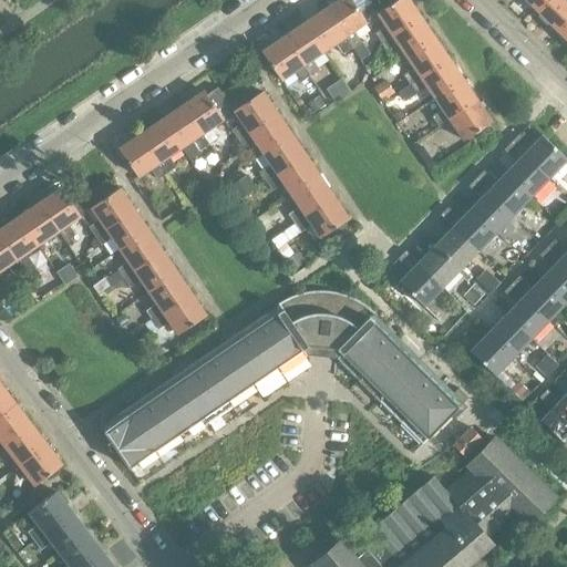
[(351,0),(338,0),(326,9),(352,47),(361,41),(353,30),(366,21),(360,13),(351,0)]
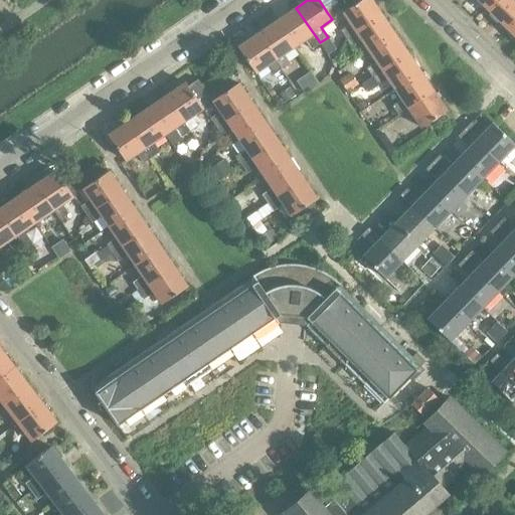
[(380,15),(370,0),(359,0),(342,12),(350,23),(340,30),(346,38),(380,15)]
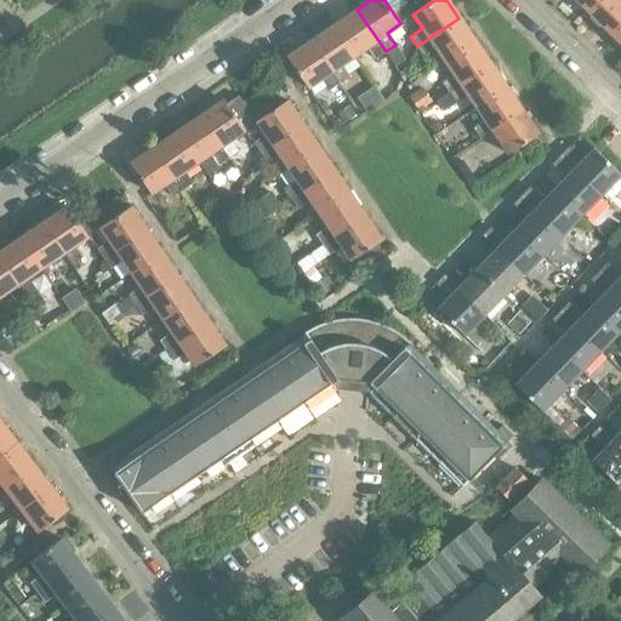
[(576,0),(590,12),(600,0),(576,0)]
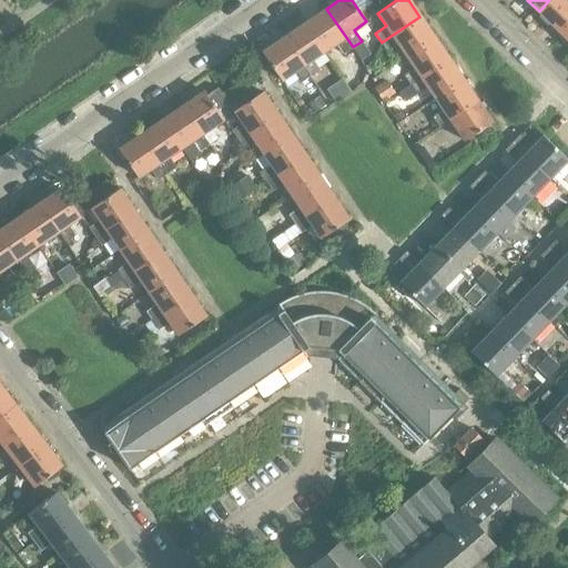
[(559,31),(567,21),(567,3),(567,4),(564,0),(549,0),(539,11),(559,31)]
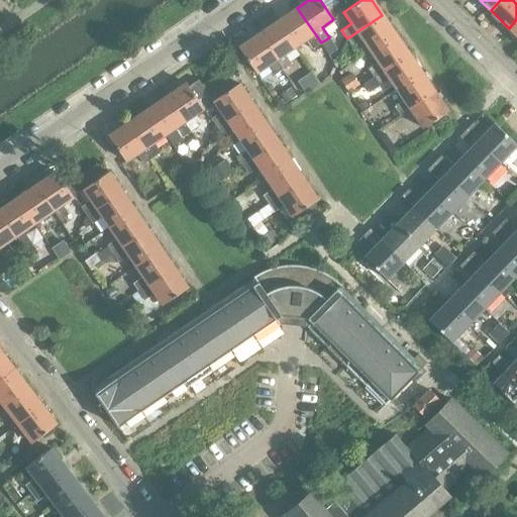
[(297,8),(278,21),(295,45),(306,38),(312,48),(321,42),(297,8)]
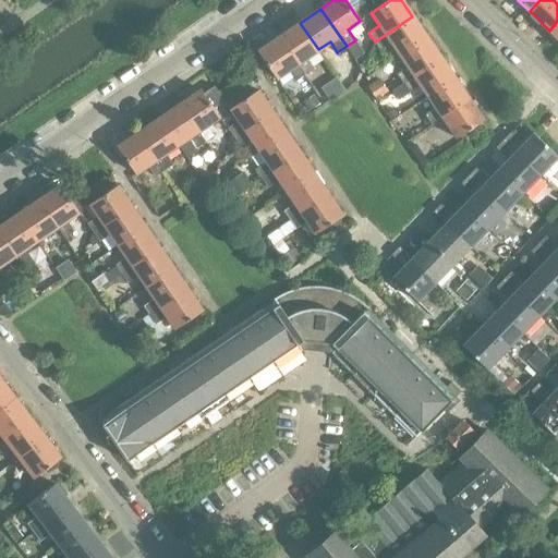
[(426,37),(412,16),(375,41),(381,50),(391,44),(400,55),(426,37)]
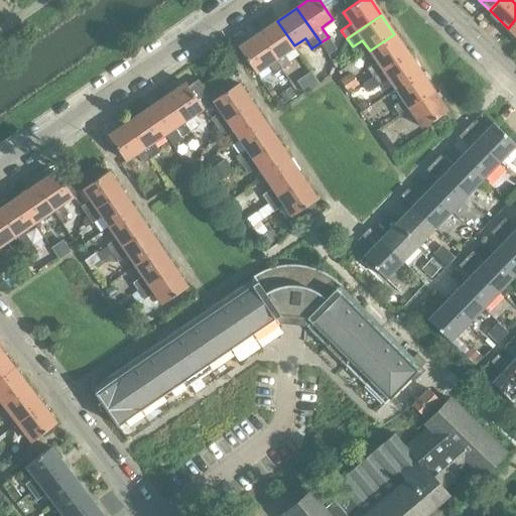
[(277,21),(258,34),(281,69),(290,63),(283,53),(294,45),(277,21)]
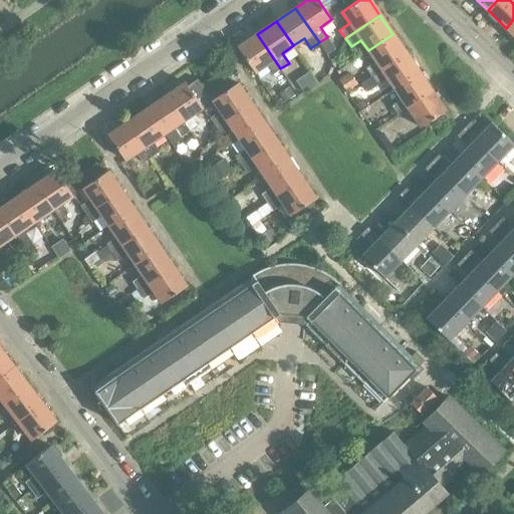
[(257,34),(237,47),(254,72),(265,64),(272,74),(280,68),(257,34)]
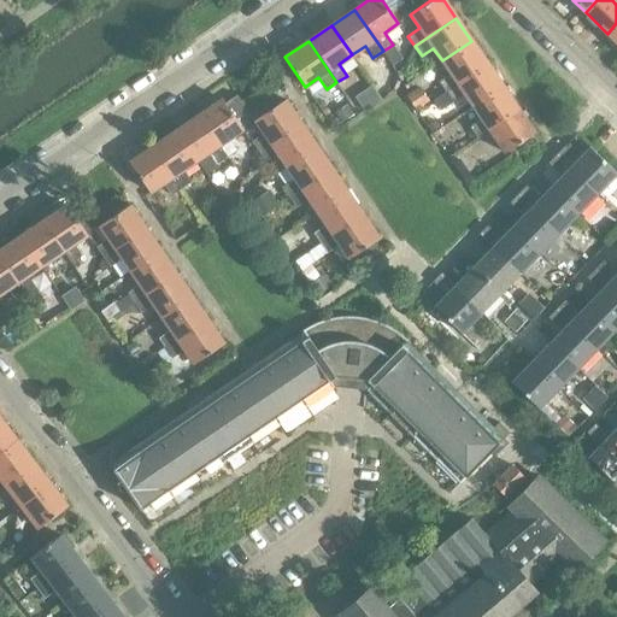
[(487,64),(471,41),(442,60),(451,74),(439,82),(446,92),(487,64)]
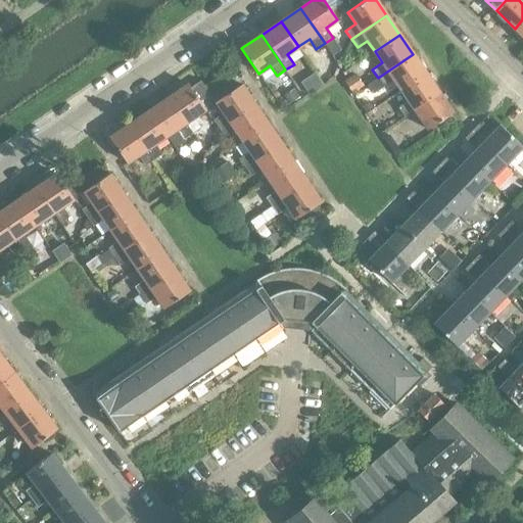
[(333,38),(325,43),(333,56),(341,50),(333,38)]
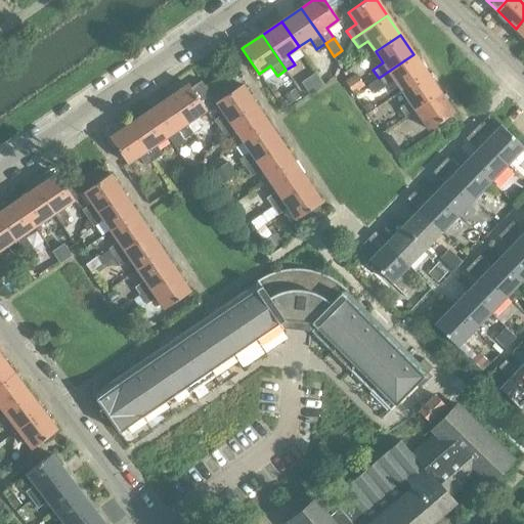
[(427,74),(413,54),(379,78),(384,87),(394,80),(401,91),(427,74)]
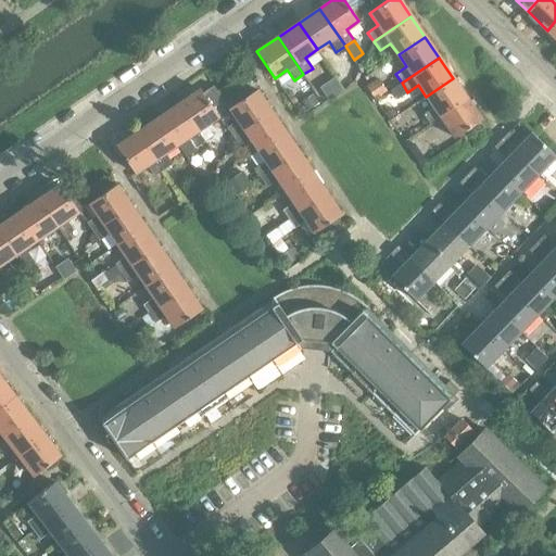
[(335,76),(319,87),(328,101),(344,90),(335,76)]
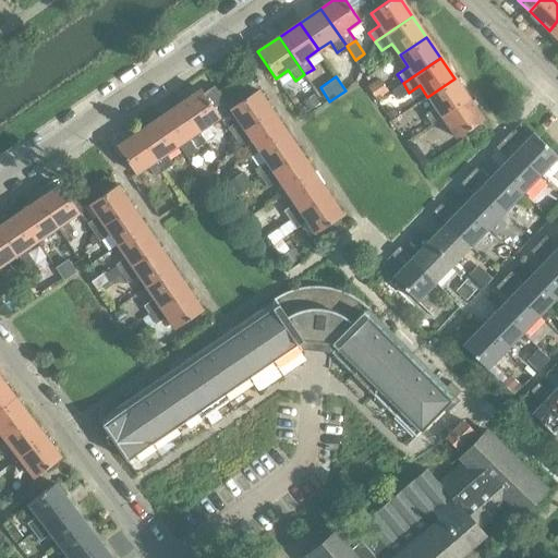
[(379,79),(368,86),(376,98),(387,92),(379,79)]
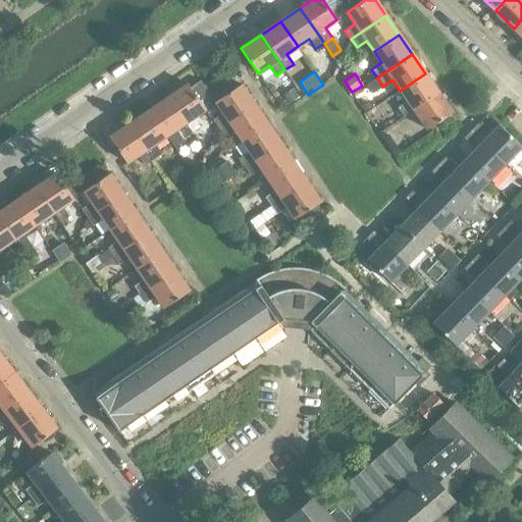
[(438,93),(425,73),(400,91),(408,102),(398,108),(403,116),(413,109),(413,110),(438,93)]
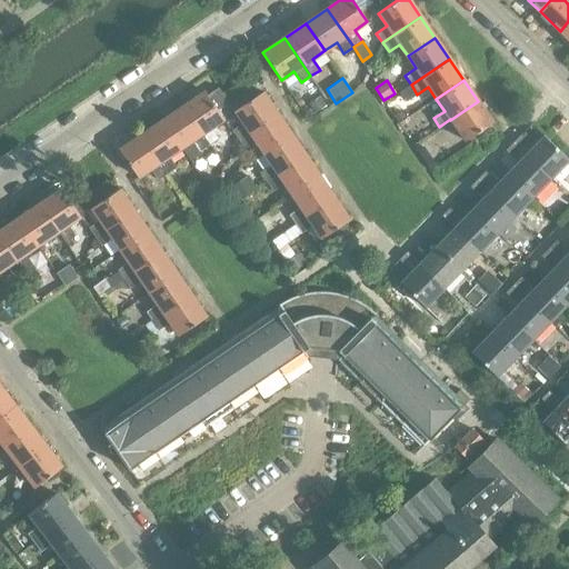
[(205,92),(183,107),(209,145),(218,139),(211,128),(223,120),(218,111),(218,110),(229,103),(219,88),(208,96),(205,92)]
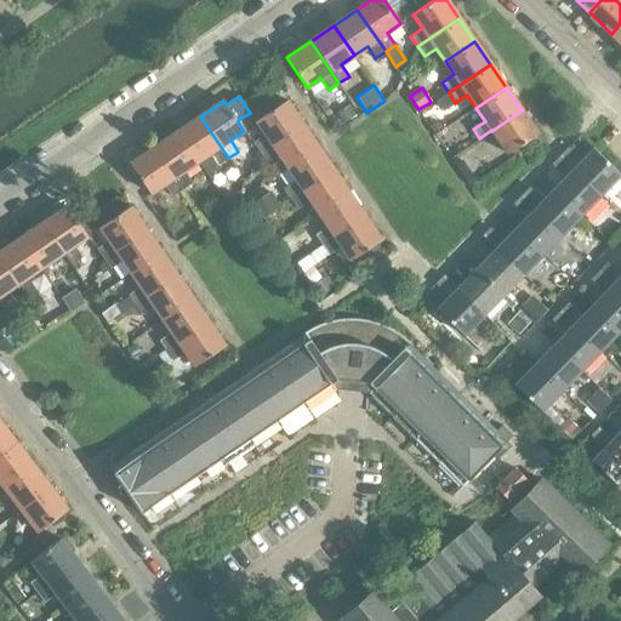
[(302,124),(286,100),(256,120),(266,135),(254,142),(260,153),(302,124)]
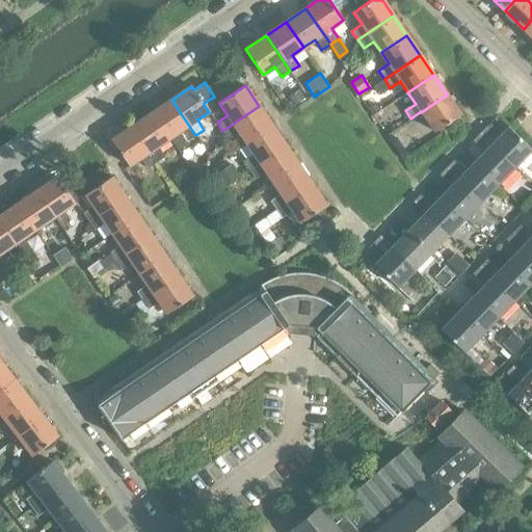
[(299,90),(289,97),(295,106),(306,99),(299,90)]
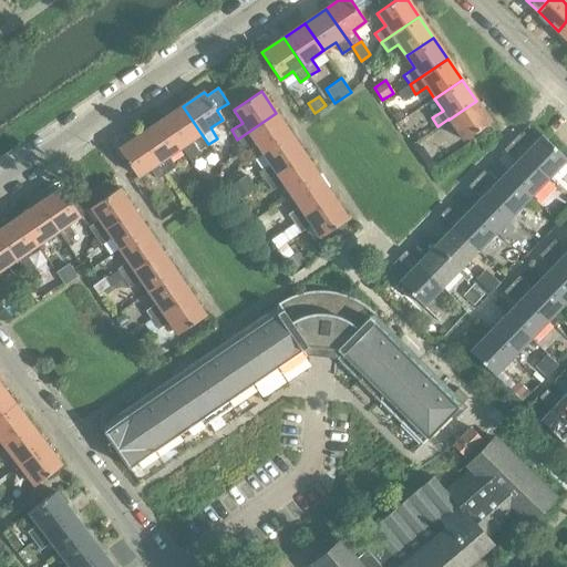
[(491,121),(476,101),(449,120),(463,140),(491,121)]
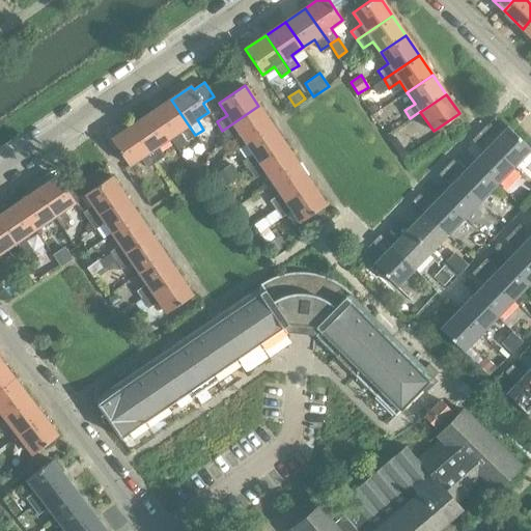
[(171,100),(151,112),(168,138),(169,138),(176,148),(187,141),(195,135),(171,100)]
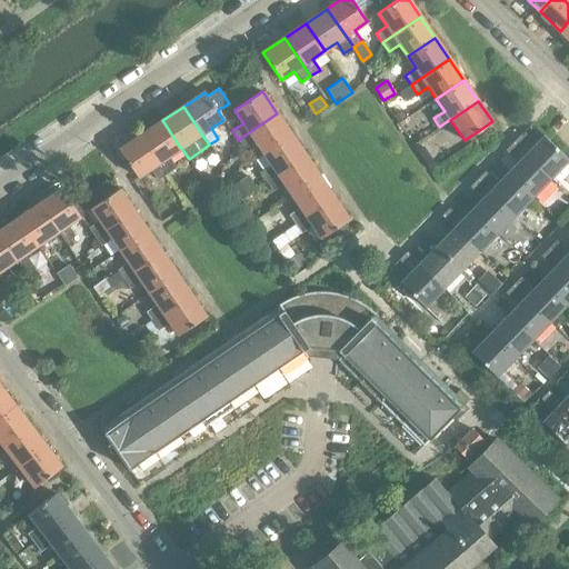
[(402,110),(393,116),(399,123),(408,118),(402,110)]
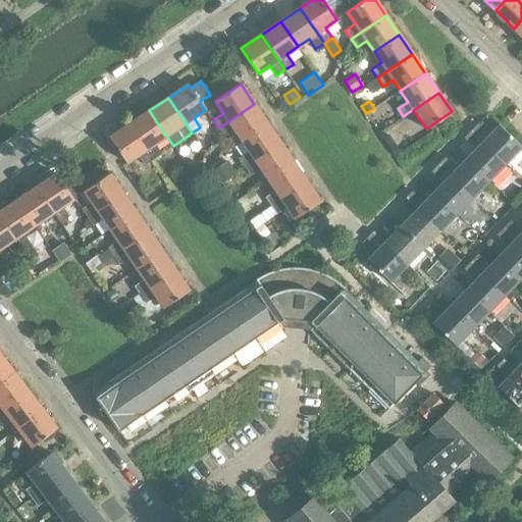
[(267,123),(254,104),(218,128),(224,137),(235,129),(242,141),(267,123)]
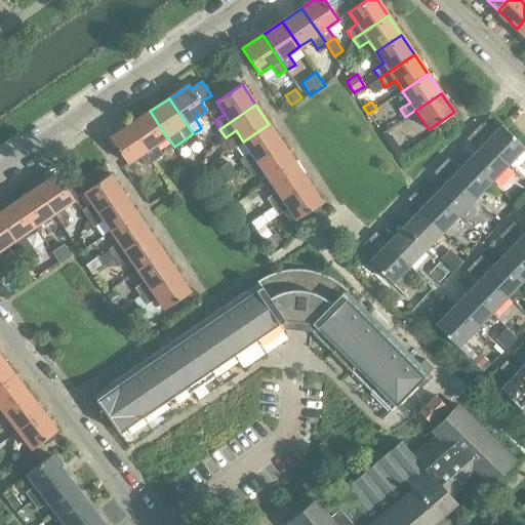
[(150,111),(128,125),(152,161),(162,154),(156,144),(166,136),(150,111)]
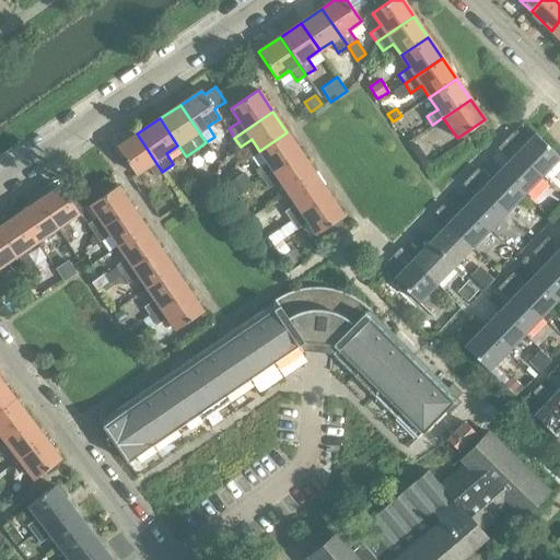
[(301,153),(287,132),(259,151),(268,163),(256,171),(263,179),(301,153)]
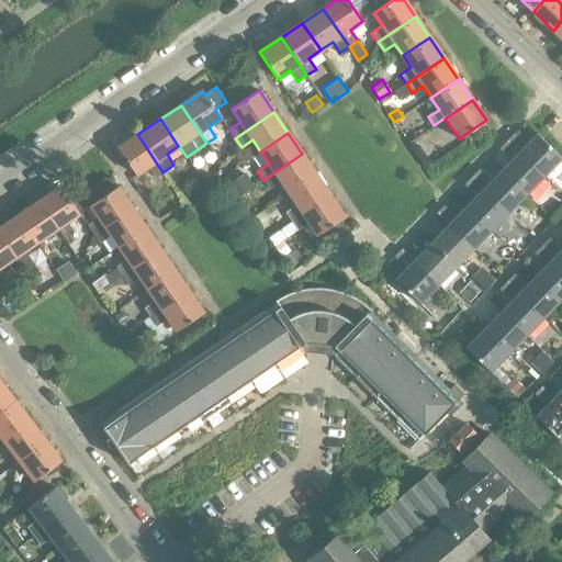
[(527,145),(515,133),(507,141),(543,176),(561,158),(537,135),(527,145)]
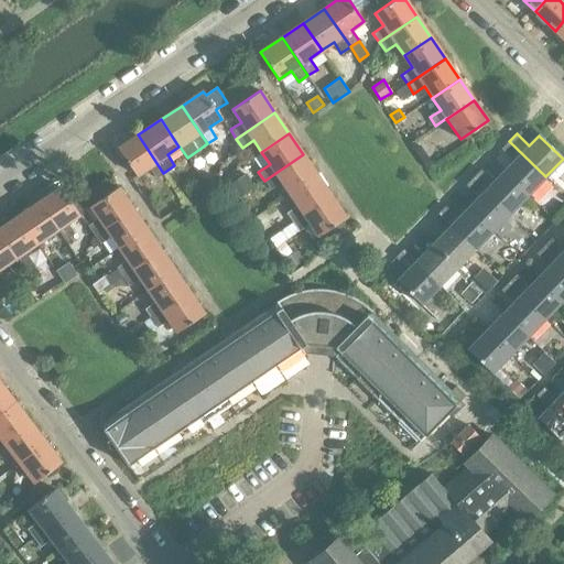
[(138,134),(118,148),(137,175),(149,167),(156,179),(163,173),(138,134)]
